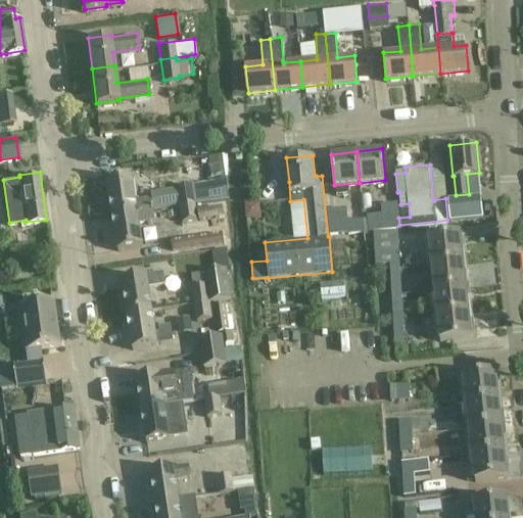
[(106,178),(111,212),(153,205),(151,195),(135,198),(132,174),(106,178)]
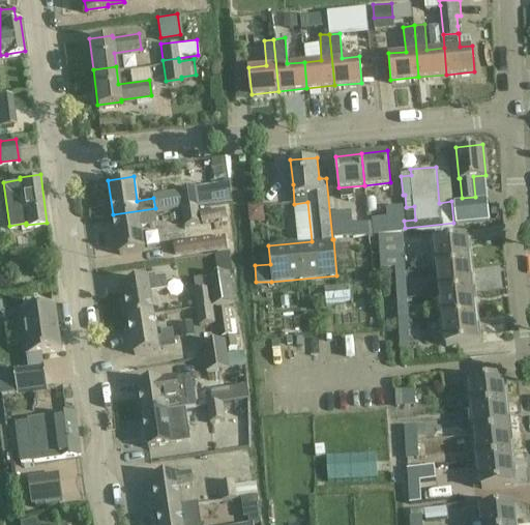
[(230,198),(228,180),(195,185),(197,202),(230,198)]
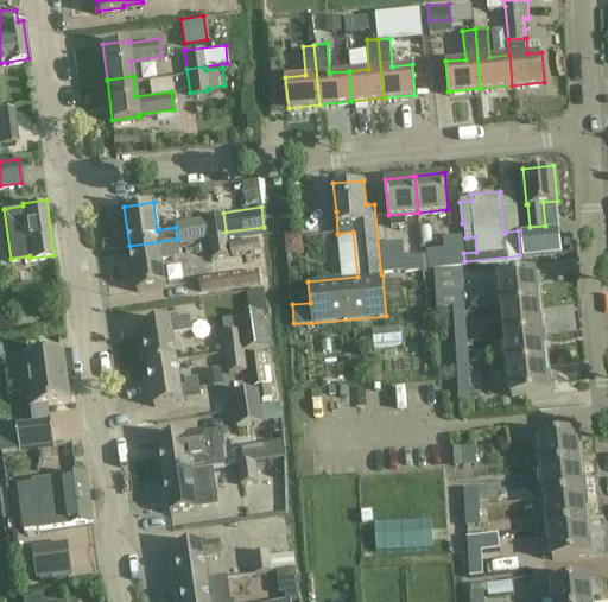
[(223,211),(206,215),(209,235),(226,232),(223,213),(223,211)]
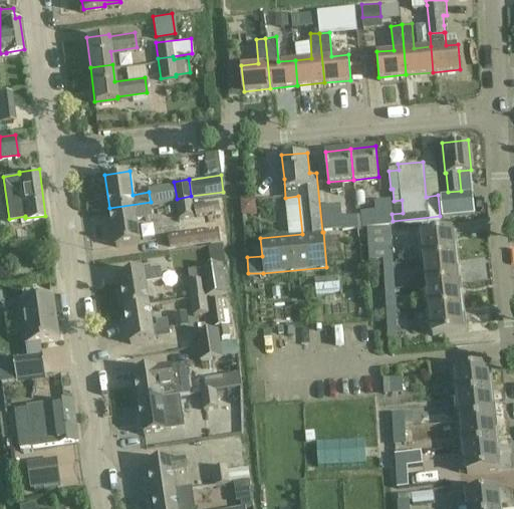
[(448,192),(440,193),(442,215),(456,213),(475,211),(473,198),(472,190),(461,191),(448,192)]
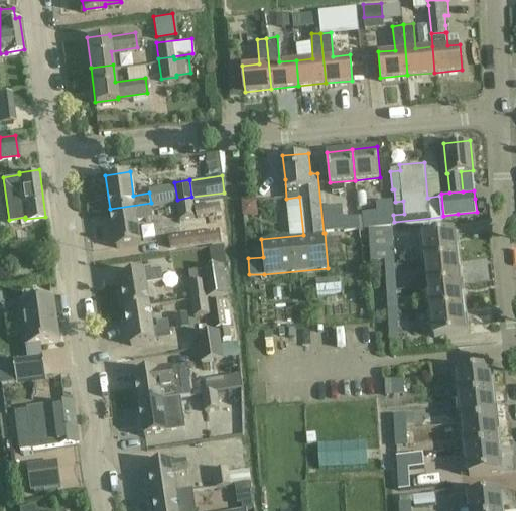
[(191,197),(177,200),(179,217),(195,214),(191,197)]
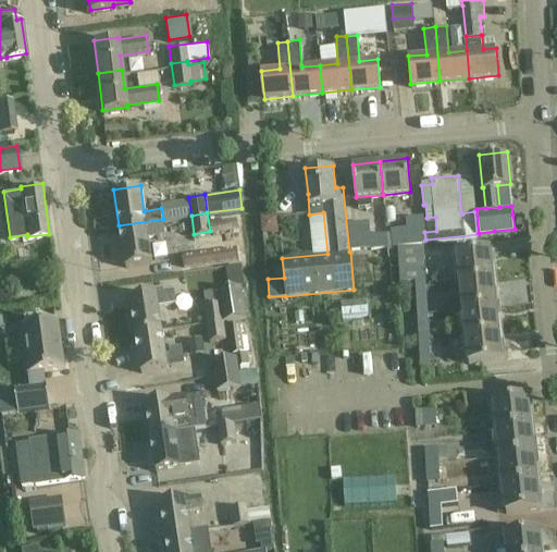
[(391,231),(387,231),(388,245),(393,245),(394,244),(425,241),(422,215),(406,216),(406,224),(391,227),(391,231)]
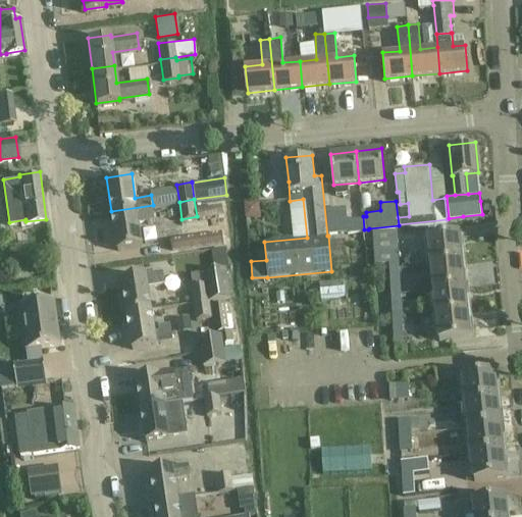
[(198,208),(199,218),(223,214),(222,203),(198,208)]
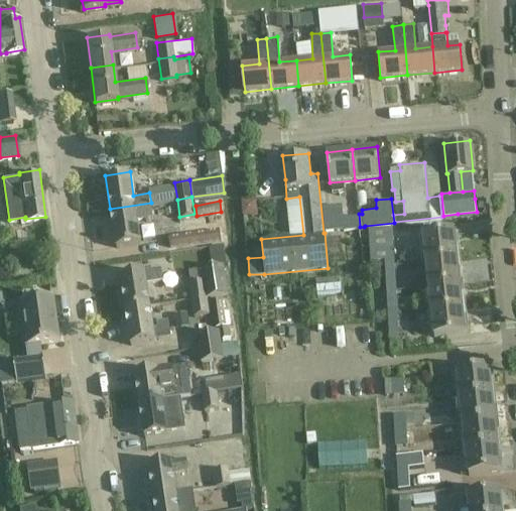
[(151,203),(110,209),(116,244),(140,240),(136,217),(153,215),(151,203)]
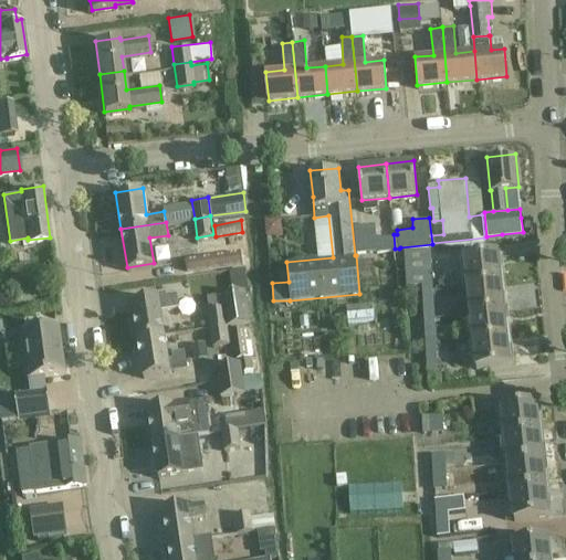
[(354,224),(356,251),(378,249),(378,251),(394,250),(395,249),(394,234),(376,234),(375,222),(354,224)]
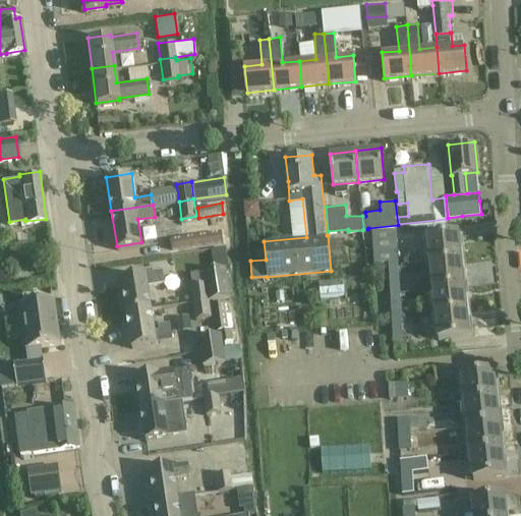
[(388,262),(388,265),(398,264),(396,227),(371,229),(372,240),(371,240),(372,262),(388,262)]
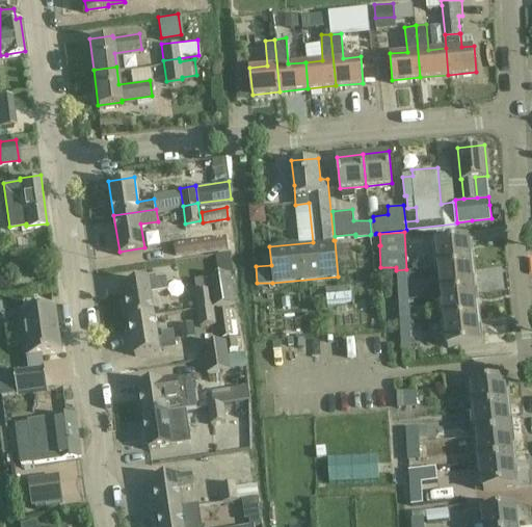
[(174,241),(176,253),(227,244),(225,234),(174,241)]
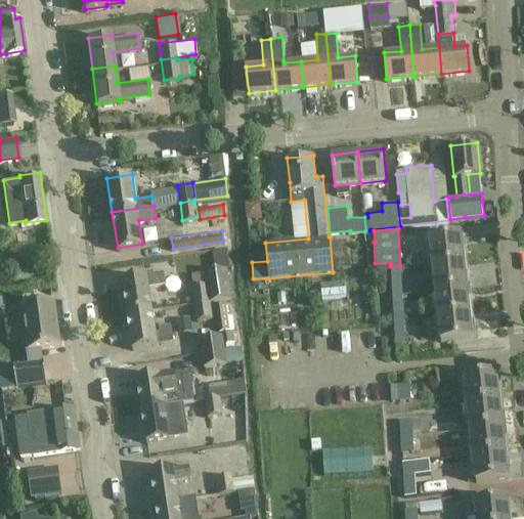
[(429,236),(432,262),(464,259),(462,232),(429,236)]
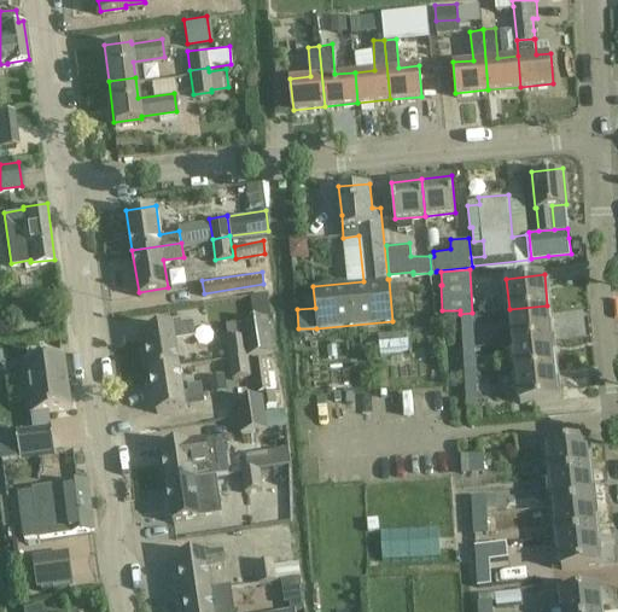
[(547,306),(509,309),(513,339),(551,336),(547,306)]
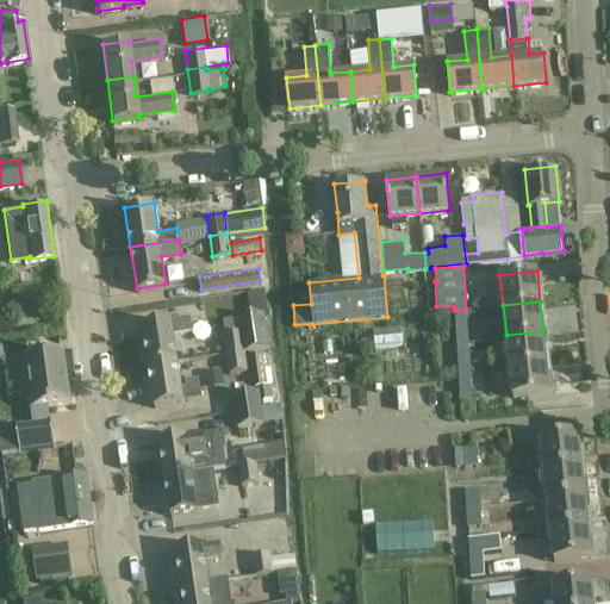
[(466,309),(454,310),(456,340),(468,338),(466,309)]
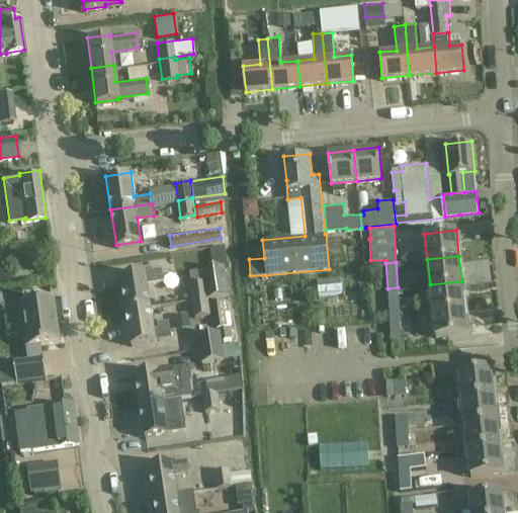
[(189,281),(191,297),(207,295),(229,292),(224,263),(189,268),(191,281),(189,281)]
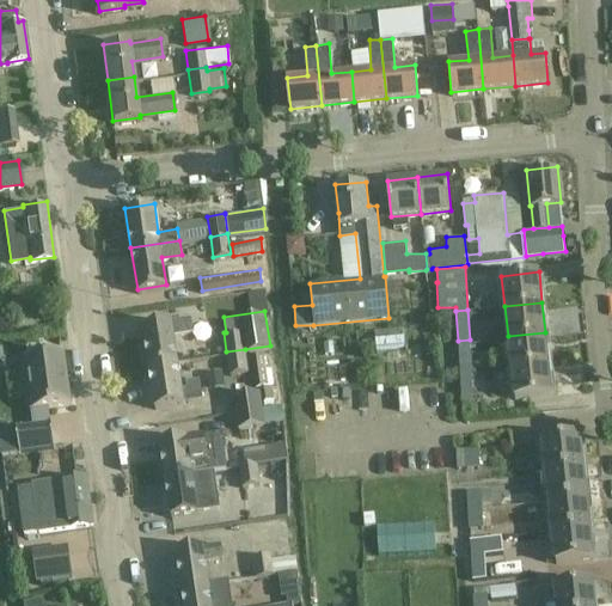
[(141,323),(147,361),(177,357),(173,335),(191,331),(189,317),(179,318),(179,312),(170,314),(171,318),(141,323)]
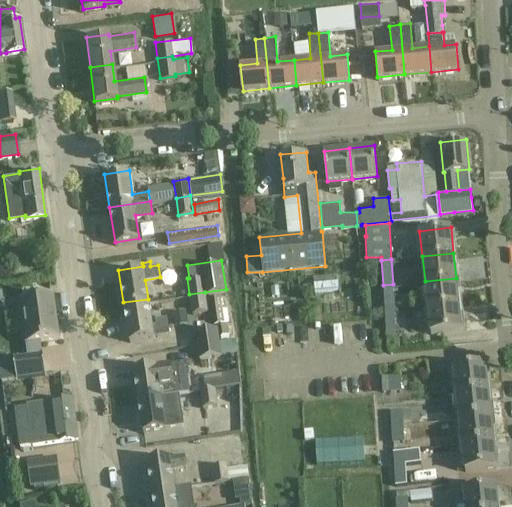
[(456,278),(425,281),(427,306),(459,303),(456,278)]
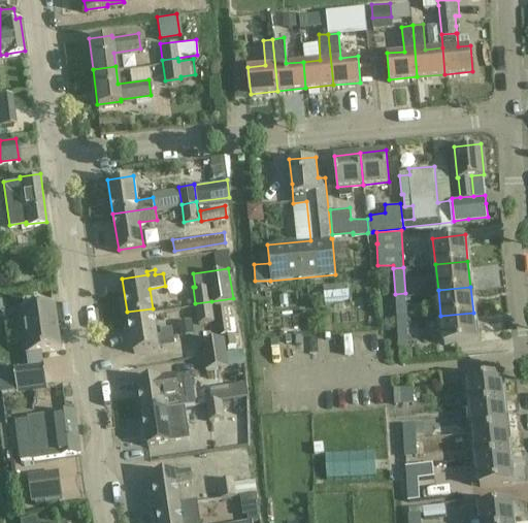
[(405,293),(395,294),(396,320),(407,320),(405,293)]
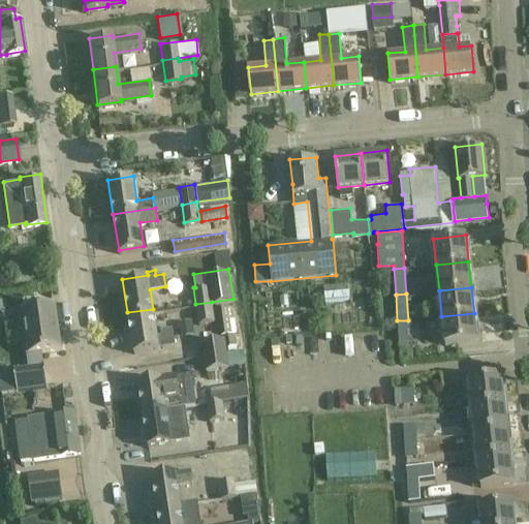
[(13,369),(0,370),(0,391),(47,386),(43,364),(42,364),(41,350),(61,347),(55,302),(21,307),(29,366),(13,368),(13,369)]
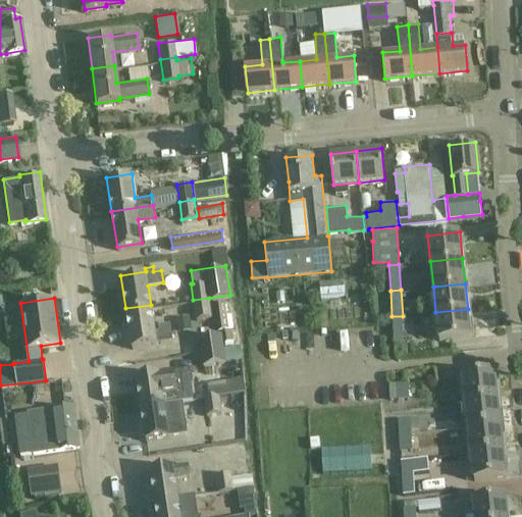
[(209,298),(193,300),(196,317),(211,315),(209,298)]
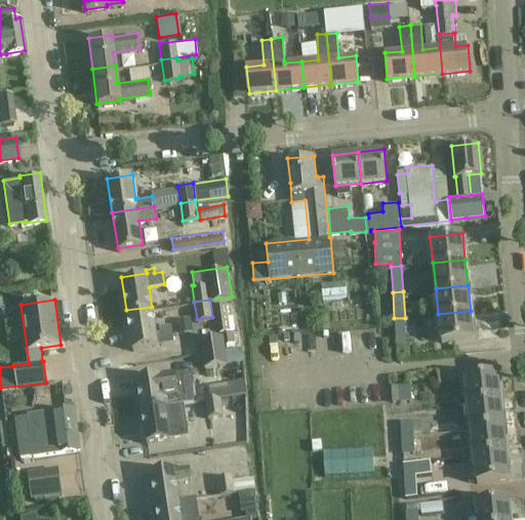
[(226,300),(214,301),(219,331),(224,331),(226,344),(235,342),(233,329),(231,329),(226,300)]
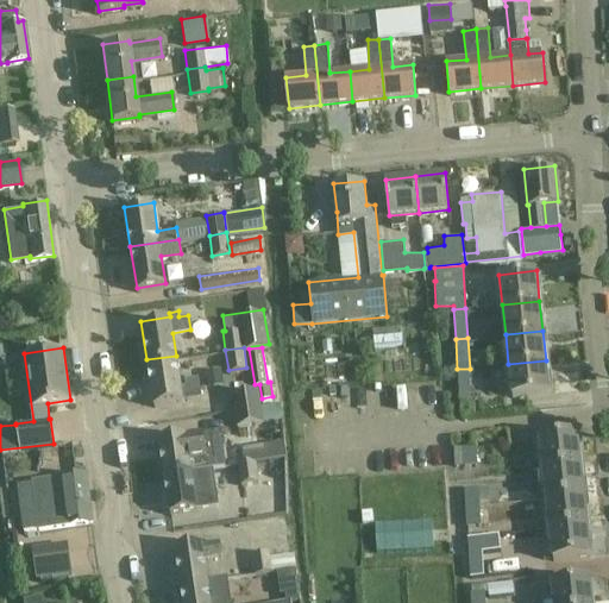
[(176,356),(146,359),(154,403),(183,399),(183,397),(201,395),(201,388),(199,375),(186,377),(186,382),(181,383),(176,356)]
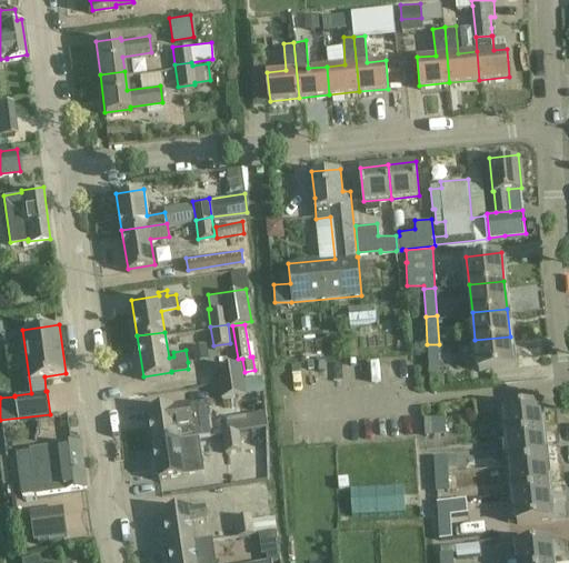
[(472,364),(473,380),(491,379),(490,367),(512,364),(510,337),(475,340),(478,363),(472,364)]
